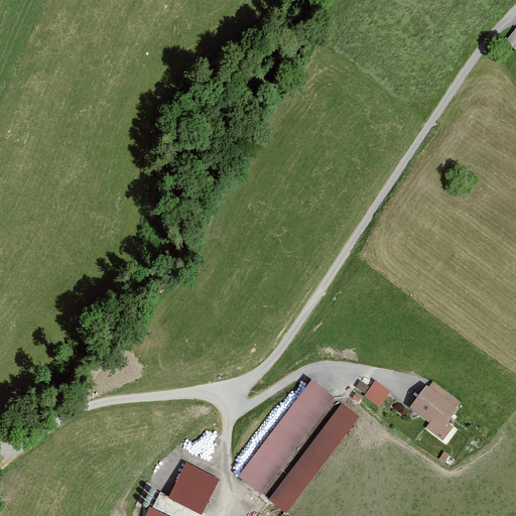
[(515,27),(507,40),(515,46),(515,27)]
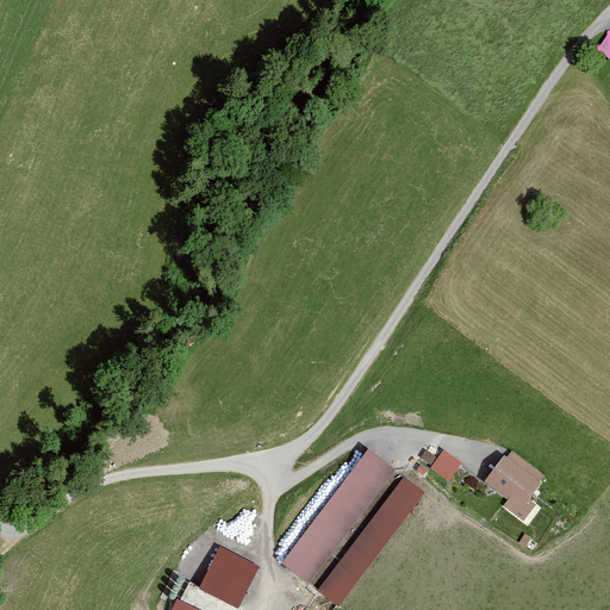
[(428,444),(421,456),(431,464),(439,452),(428,444)]
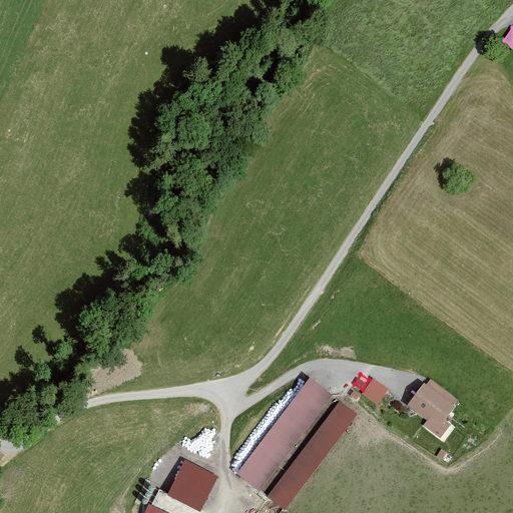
[(305,381),(235,470),(254,485),(324,396),(305,381)]
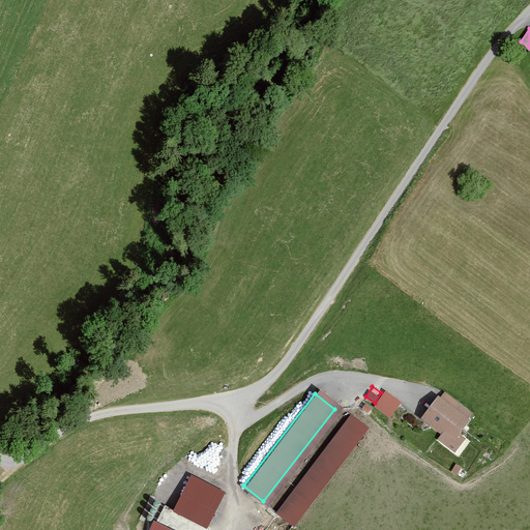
[(374,408),(386,415),(394,402),(382,394),(374,408)]
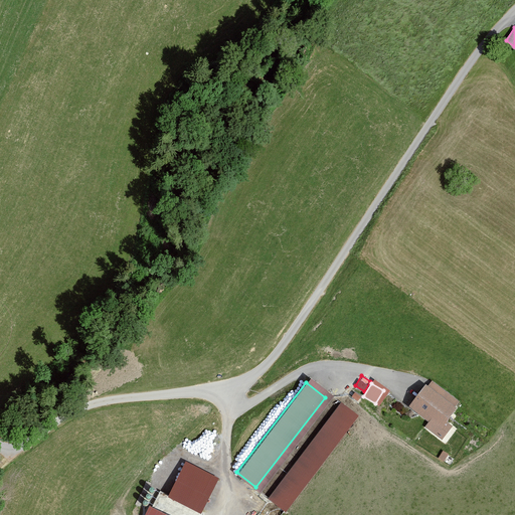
[(425,384),(407,406),(428,422),(424,427),(438,439),(449,425),(444,421),(456,407),(425,384)]
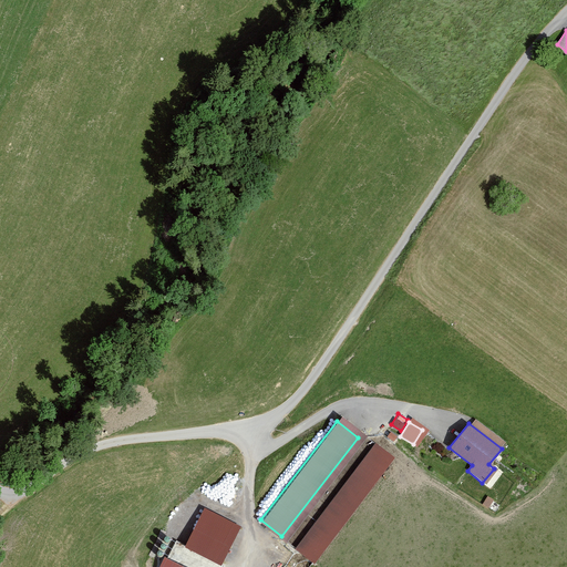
[(392,460),(375,447),(300,546),(317,559),(392,460)]
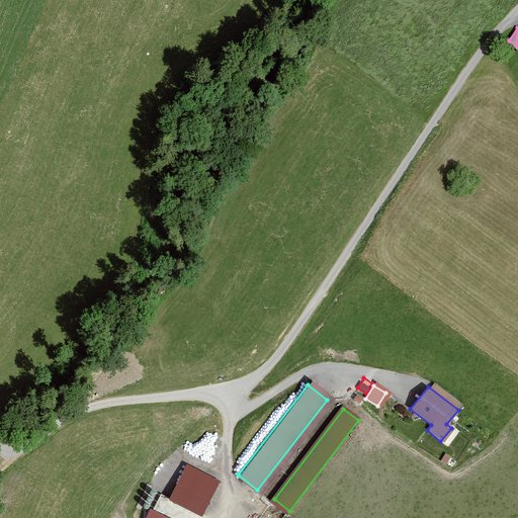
[(186,463),(170,501),(205,515),(221,478),(186,463)]
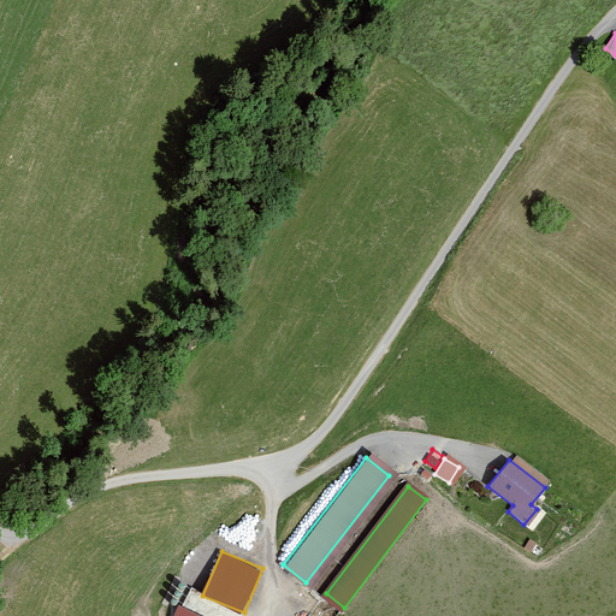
[(205,615),(175,603),(167,615),(205,615)]
